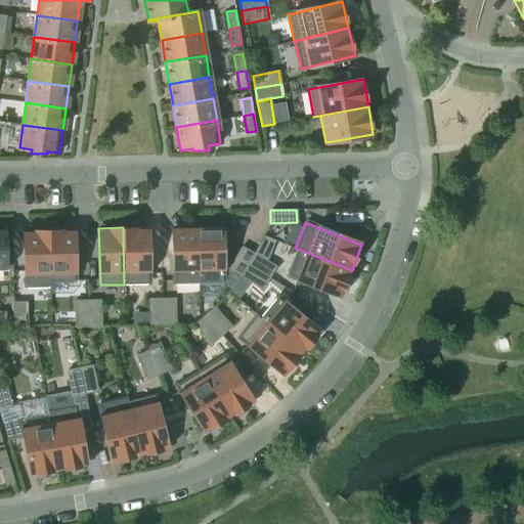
[(148,284),(147,227),(123,227),(124,285),(148,284)]
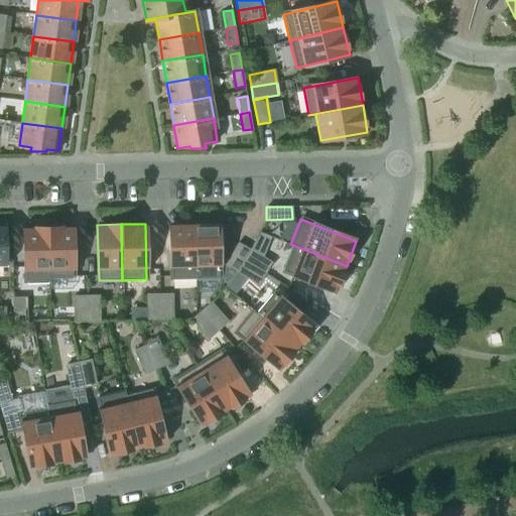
[(219,277),(218,224),(194,225),(196,278),(219,277)]
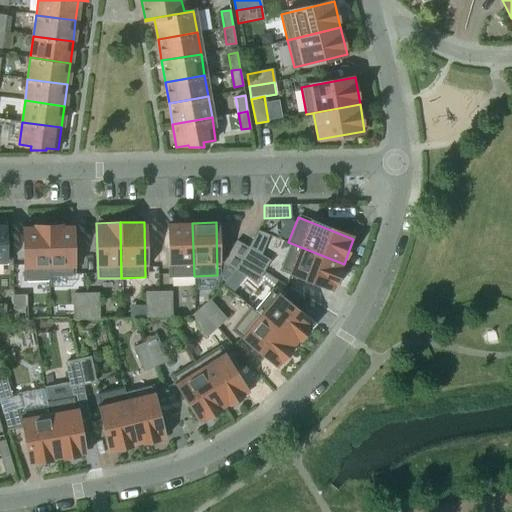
[(194,276),(192,223),(169,224),(170,276),(194,276)]
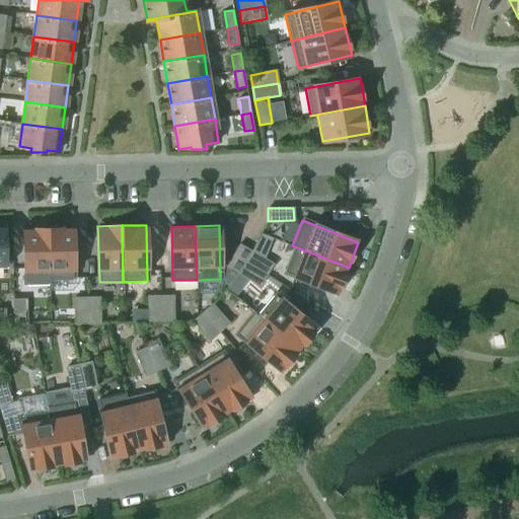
[(50,283),(48,227),(24,228),(25,284),(50,283)]
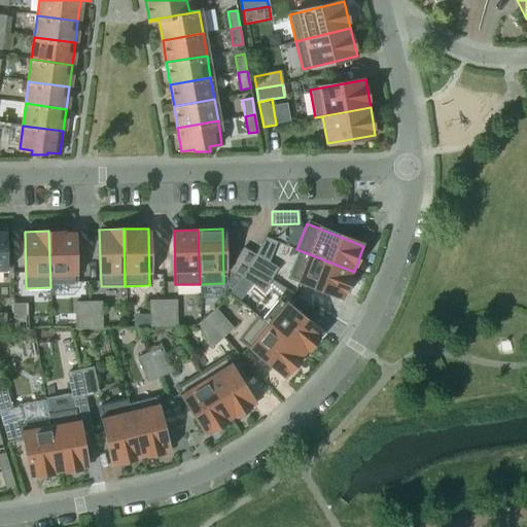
[(74,282),(73,231),(48,231),(50,287),(51,287),(50,283),(74,282)]
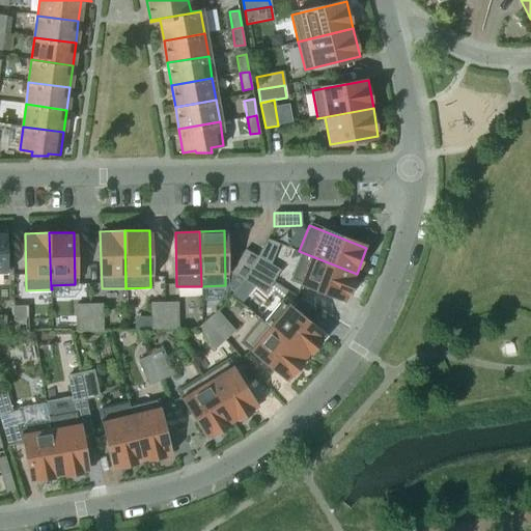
[(250,269),(256,257),(245,250),(231,273),(243,279),(250,269)]
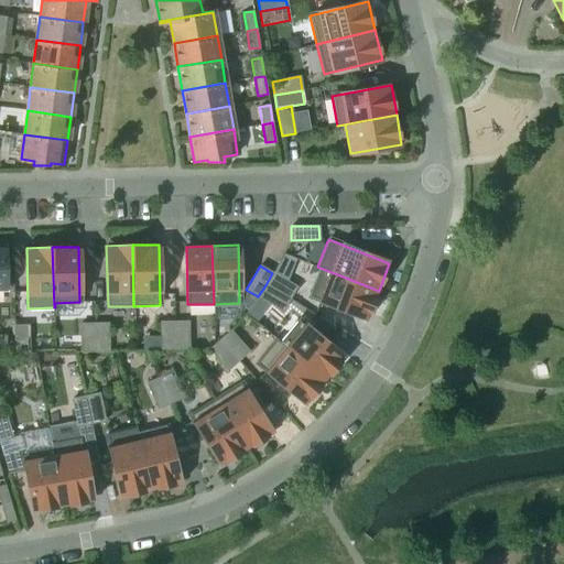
[(368,318),(379,291),(317,267),(317,268),(329,272),(320,300),(368,318)]
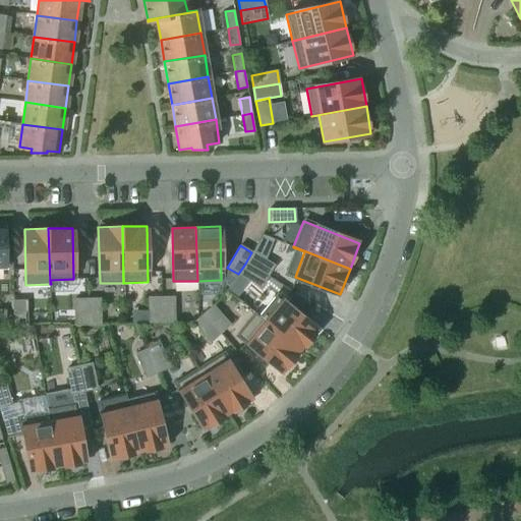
[(274,265),(251,252),(245,264),(267,276),(274,265)]
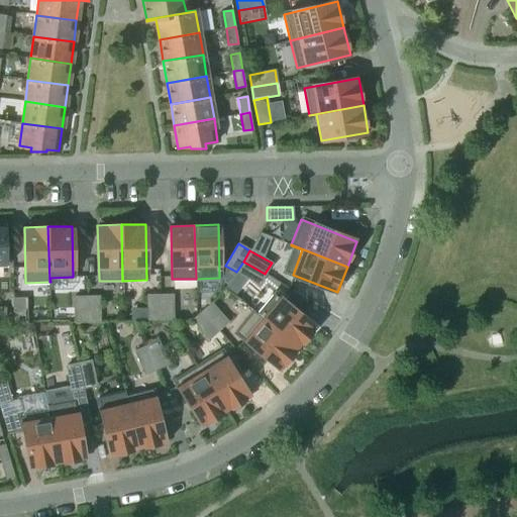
[(259,285),(265,274),(243,262),(236,272),(259,285)]
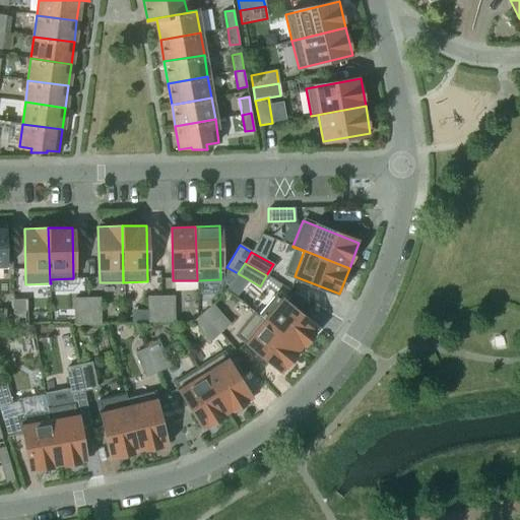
[(301,351),(318,330),(275,295),(258,315),(255,312),(254,313),(301,351)]
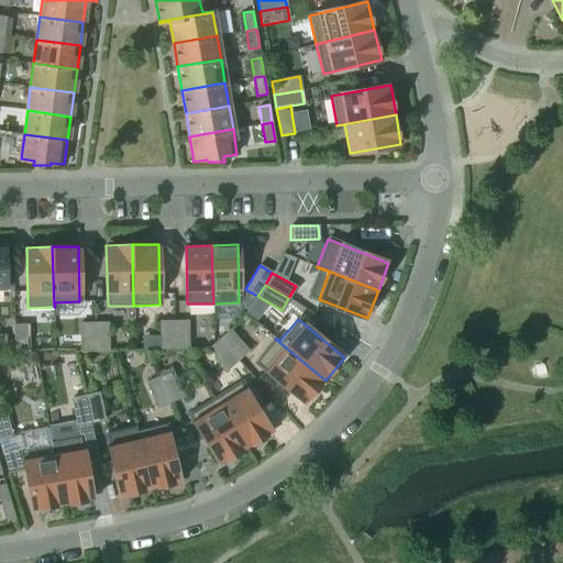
[(173,349),(173,321),(159,321),(161,349),(173,349)]
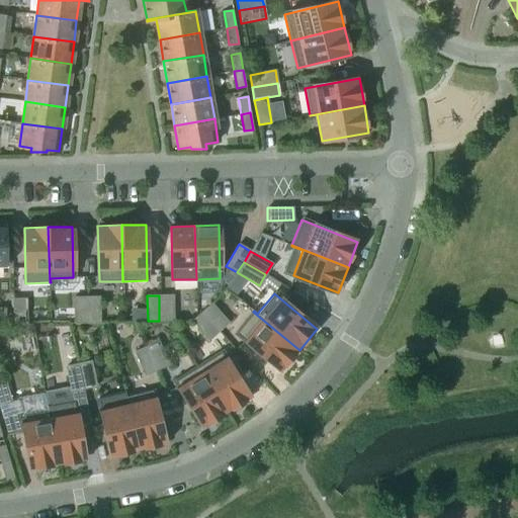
[(173,321),(173,295),(159,295),(159,321),(173,321)]
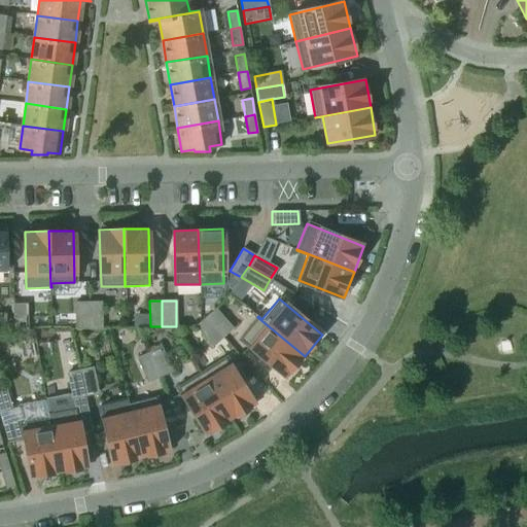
[(101,327),(101,302),(86,303),(88,328),(101,327)]
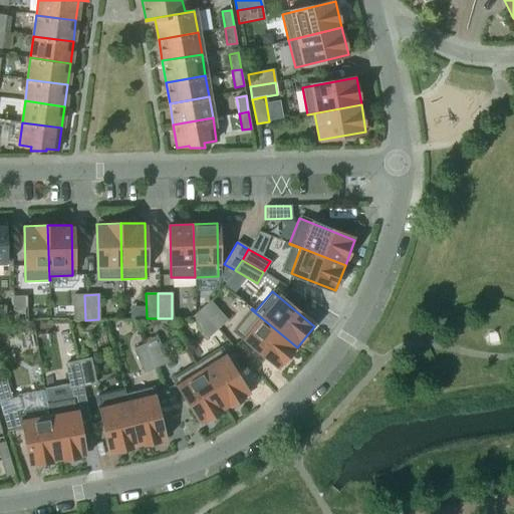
[(85,320),(84,295),(73,295),(73,320),(85,320)]
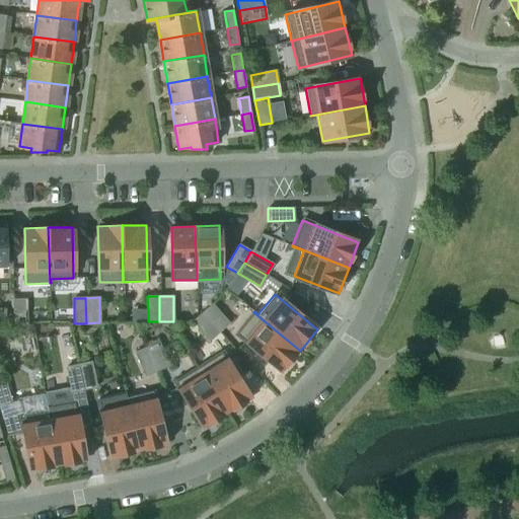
[(26,324),(26,299),(13,299),(13,325),(26,324)]
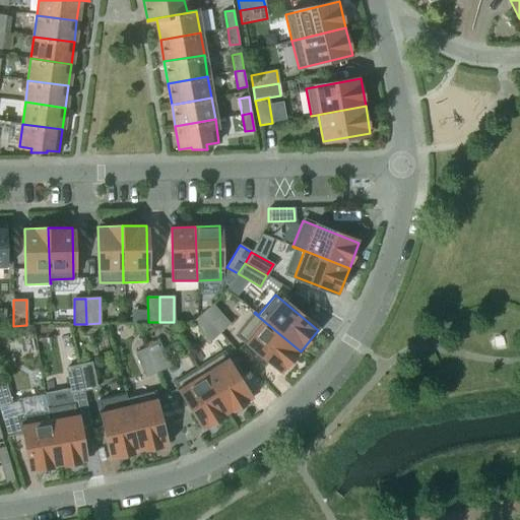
[(229,324),(212,305),(202,313),(219,332),(229,324)]
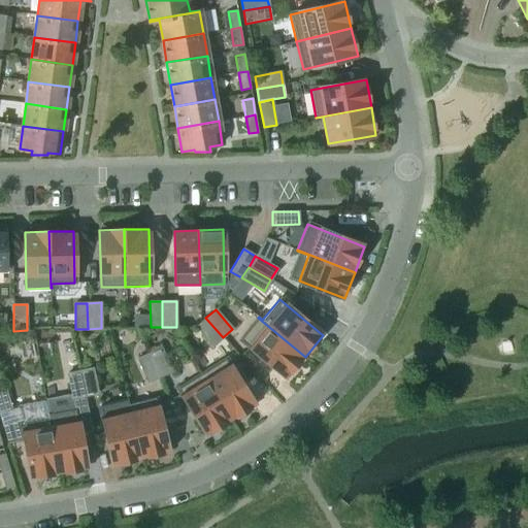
[(223,337),(205,318),(196,326),(213,345),(223,337)]
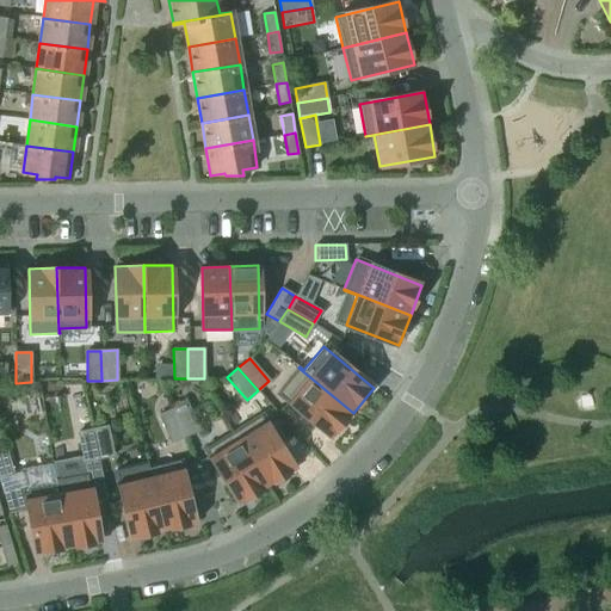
[(353,413),(298,368),(278,393),(332,438),(353,413)]
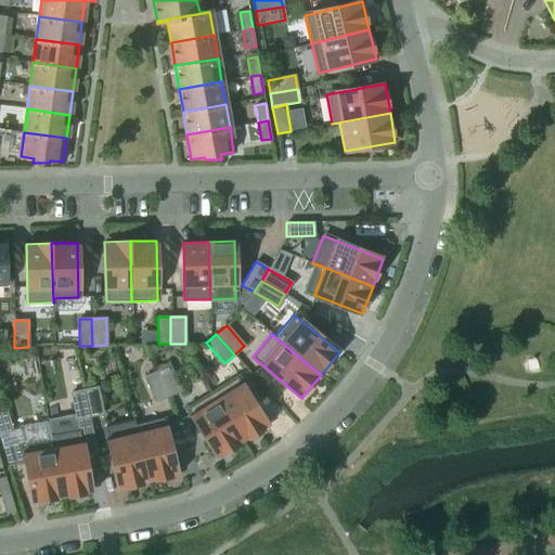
[(180,391),(169,365),(157,371),(168,397),(180,391)]
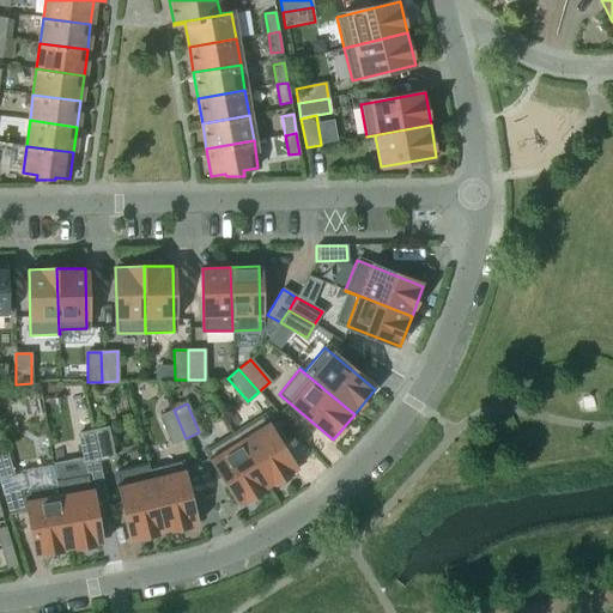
[(186,438),(174,410),(159,416),(171,443),(186,438)]
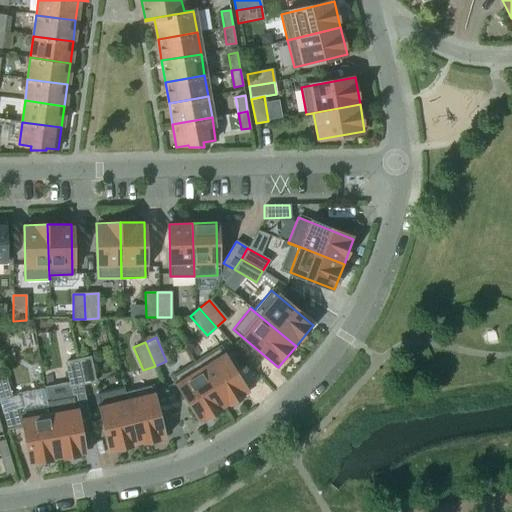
[(247,394),(218,347),(195,362),(224,408),(247,394)]
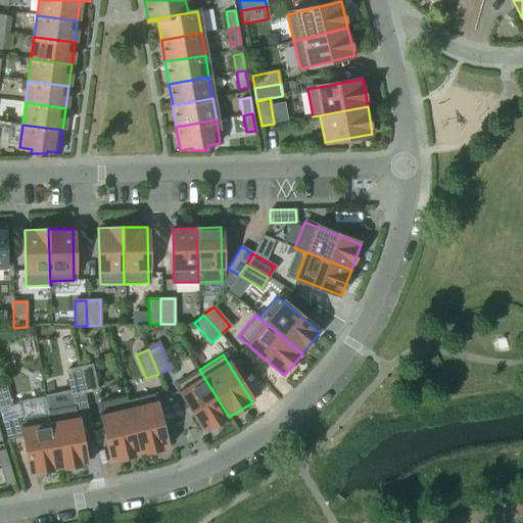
[(97,389),(91,365),(79,367),(85,392),(97,389)]
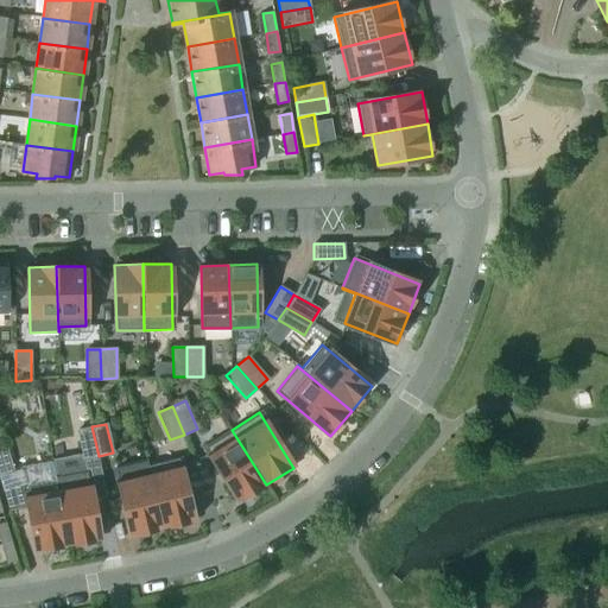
[(99,456),(92,426),(77,430),(83,460),(99,456)]
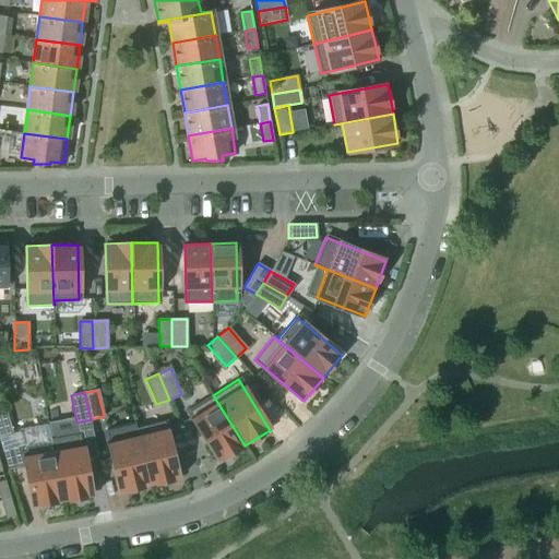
[(245,445),(213,395),(188,411),(219,462),(245,445)]
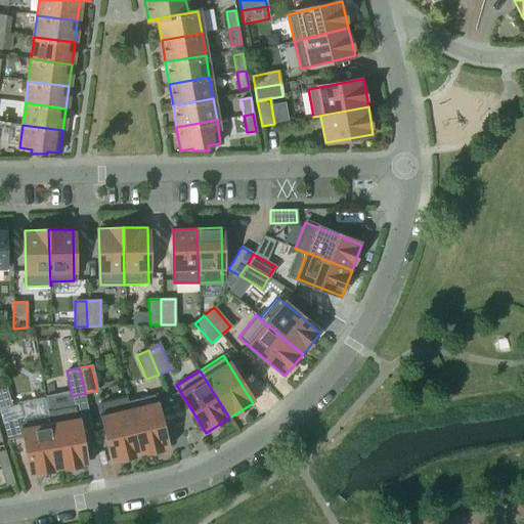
[(0,408),(11,405),(3,381),(0,382),(0,408)]
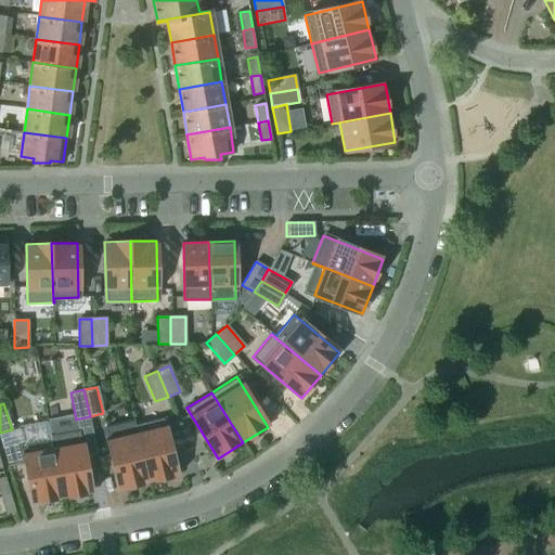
[(177,476),(163,418),(136,425),(134,420),(133,420),(149,482),(177,476)]
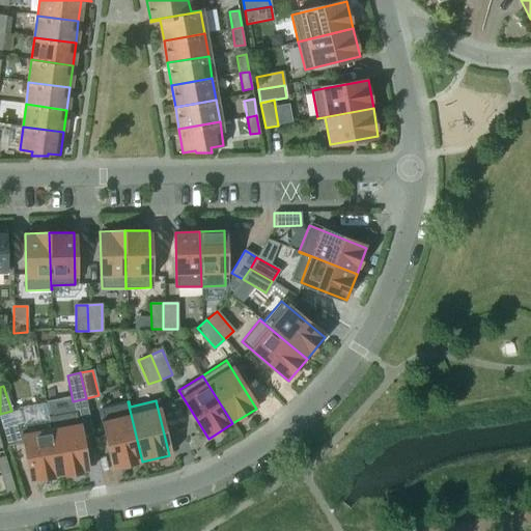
[(142,462),(128,401),(100,409),(114,469),(142,462)]
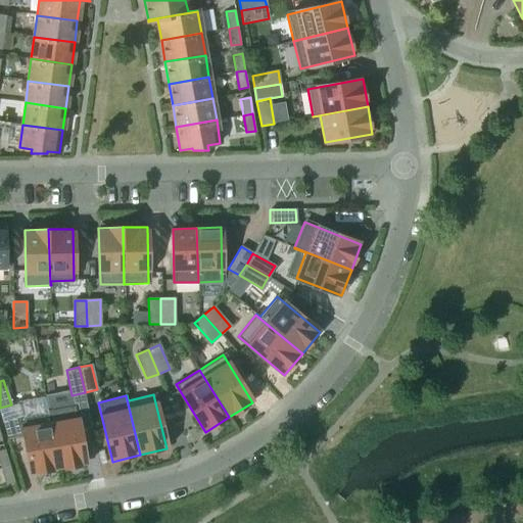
[(86,465),(75,406),(47,410),(58,470),(86,465)]
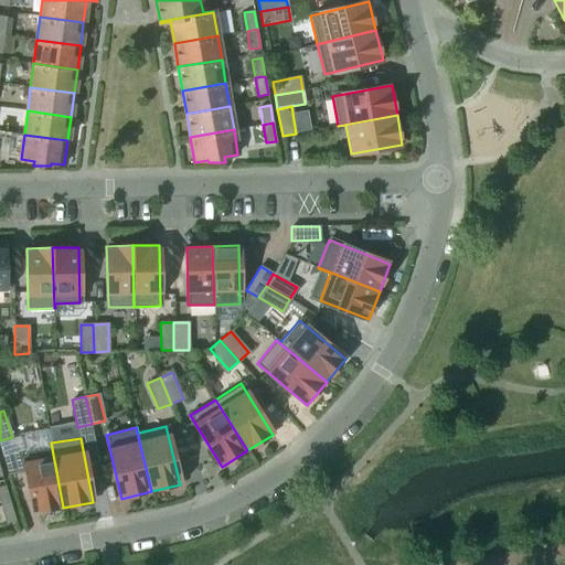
[(63,508),(51,443),(50,443),(51,448),(23,454),(33,513),(63,508)]
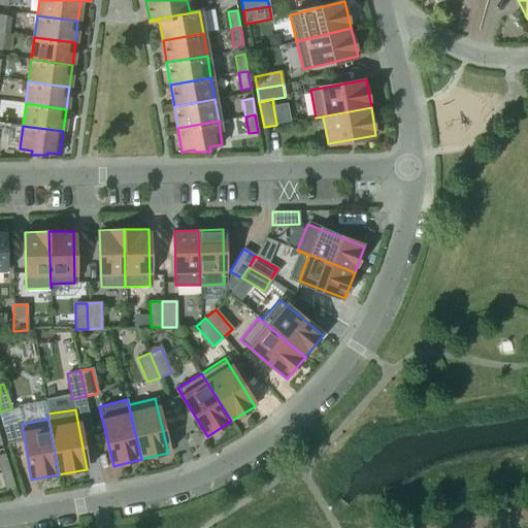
[(9,470),(4,454),(0,455),(0,471),(0,472),(9,470)]
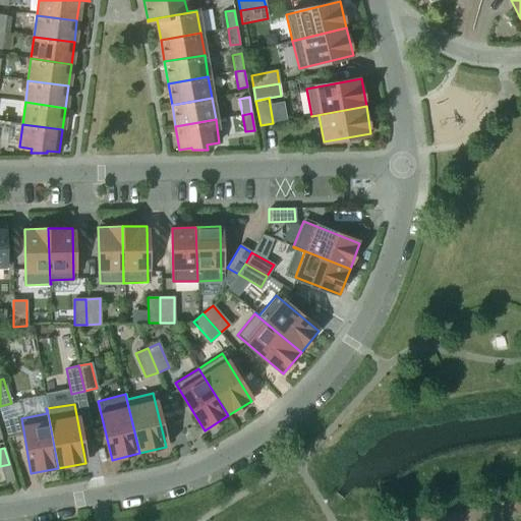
[(14,480),(9,464),(0,466),(5,482),(14,480)]
